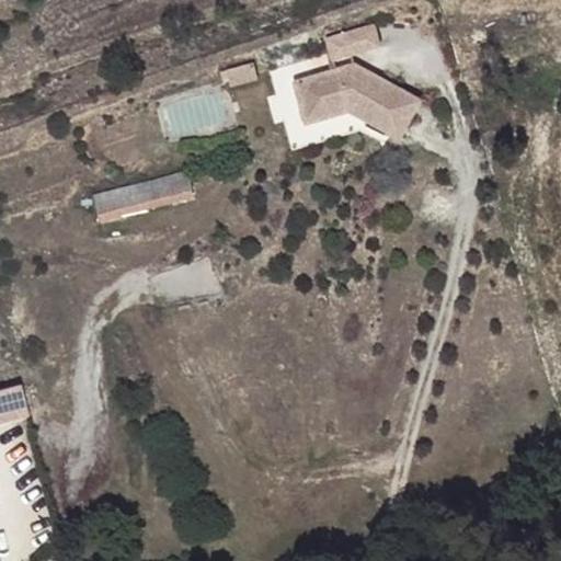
[(375,25),(328,38),(333,59),(380,46),(375,25)]
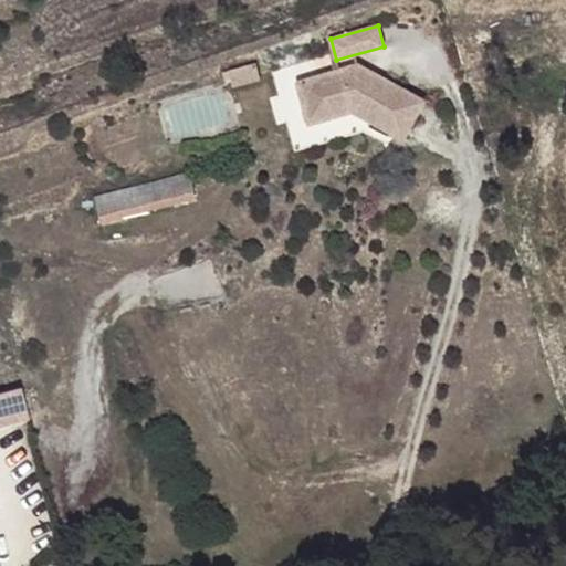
[(358,64),(297,83),(310,124),(354,112),(405,138),(425,101),(358,64)]
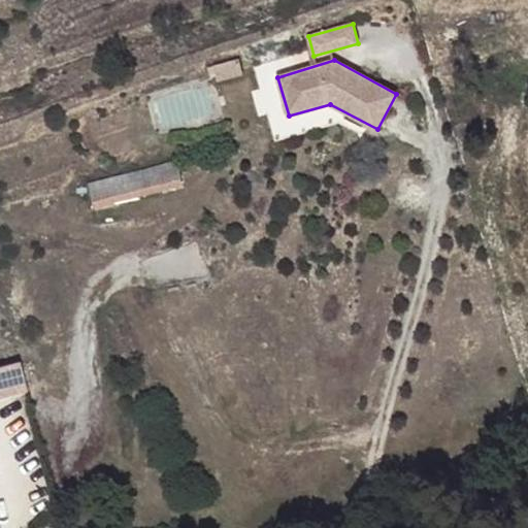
[(182,177),(177,157),(87,180),(92,201),(182,177)]
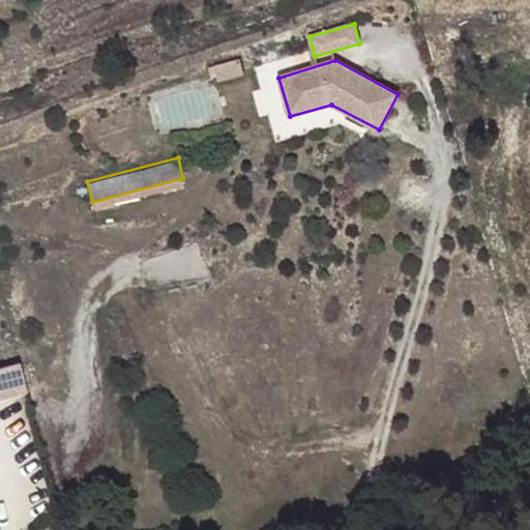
[(38,369),(4,378),(11,407),(47,398),(38,369)]
